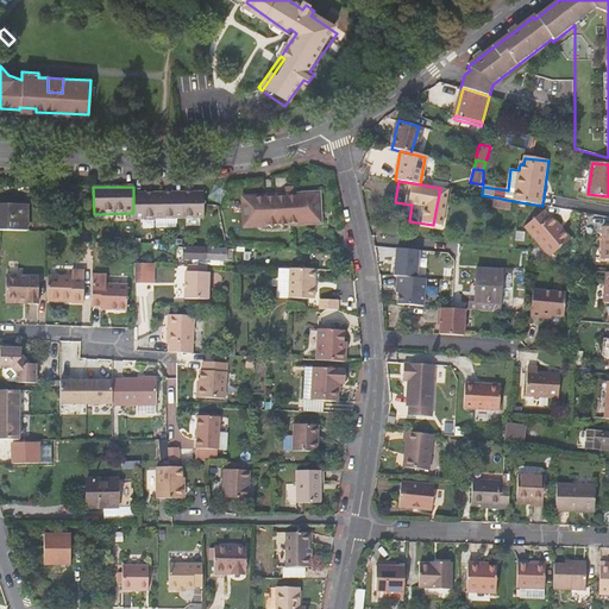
[(133,213),(133,220),(200,220),(200,194),(133,194),(133,213)]
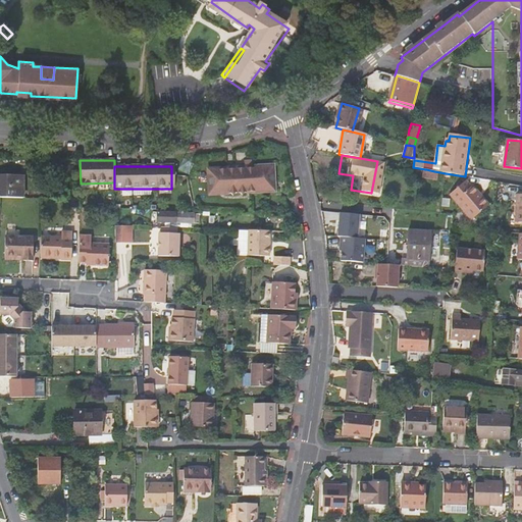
[(273,166),(232,167),(232,170),(217,170),(212,172),(212,176),(214,180),(220,180),(221,193),(225,193),(229,196),(233,192),(235,192),(239,197),(243,192),(273,192),(273,166)]
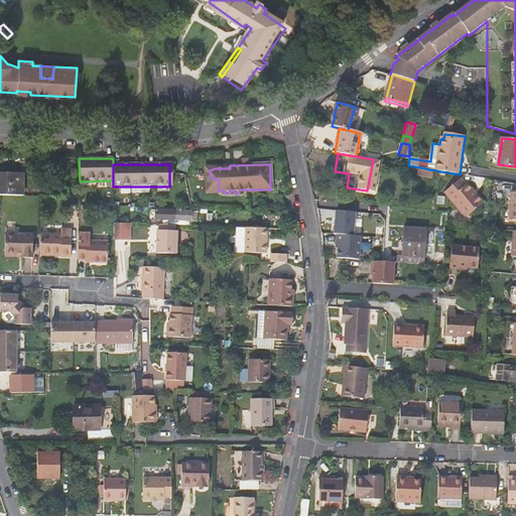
[(206,189),(219,190),(218,178),(212,178),(210,174),(210,170),(215,168),(230,168),(230,165),(205,165),(206,189)]
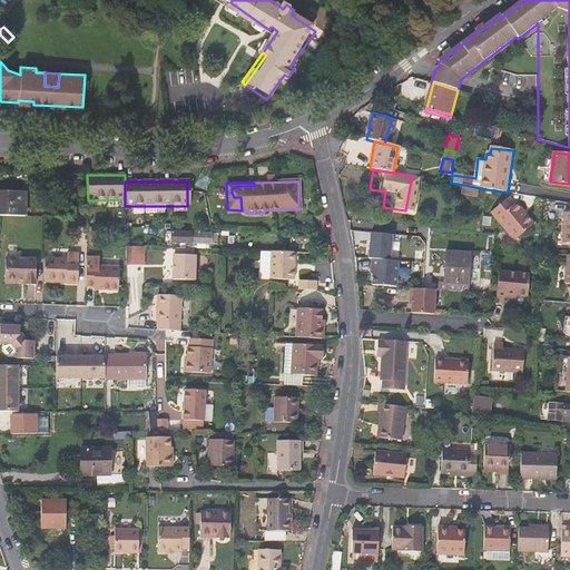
[(477,196),(478,187),(465,185),(464,185),(463,194),(477,196)]
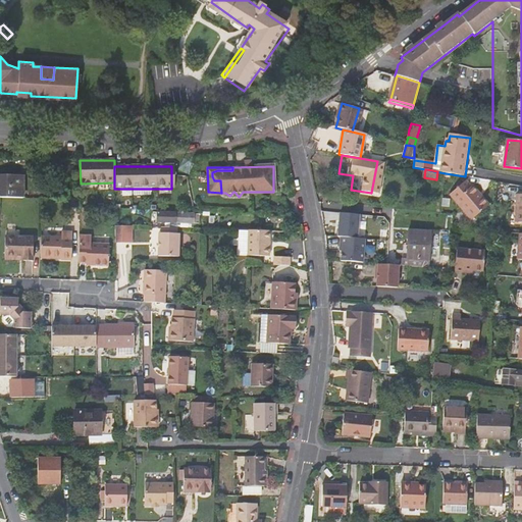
[(0,196),(17,197),(16,176),(0,175),(0,196)]
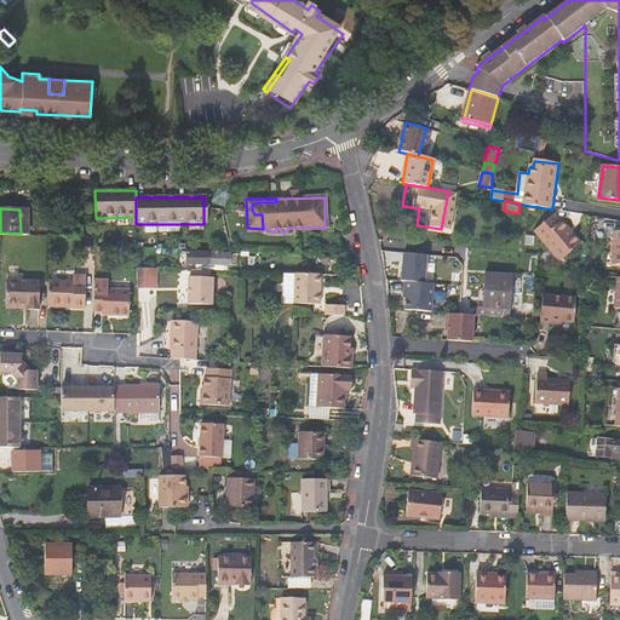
[(581,244),(572,234),(570,235),(554,216),(535,231),(561,260),(581,244)]
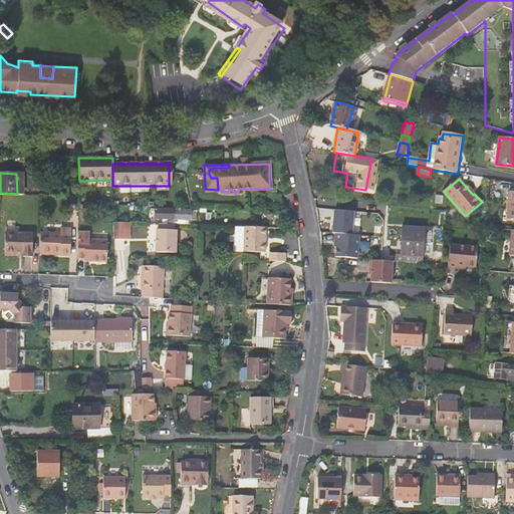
[(187,219),(194,220),(194,211),(155,209),(155,218),(163,219),(163,224),(187,225),(187,219)]
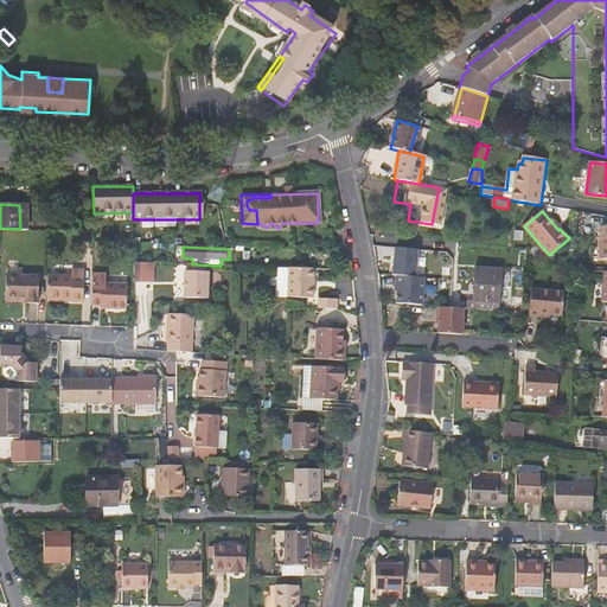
[(394,247),(393,274),(417,275),(419,248),(394,247)]
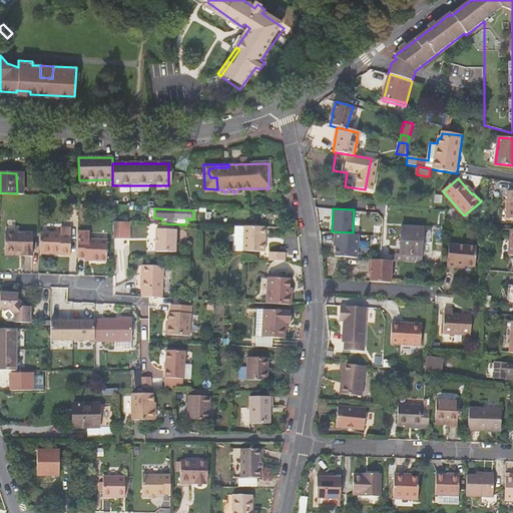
[(128,222),(113,222),(114,239),(128,239),(128,222)]
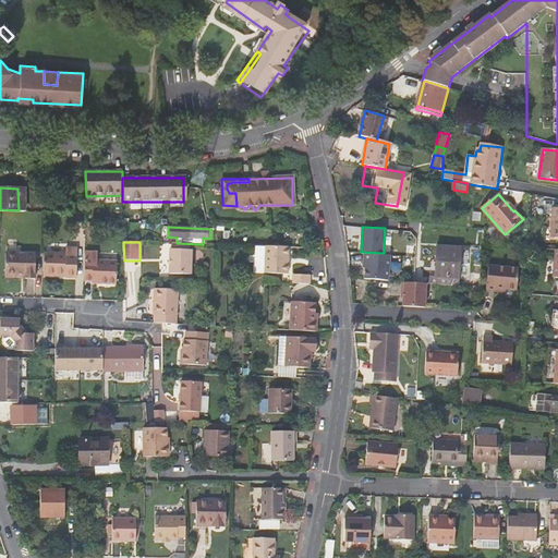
[(189,251),(185,251),(185,244),(169,244),(169,251),(167,251),(166,275),(187,276),(189,251)]
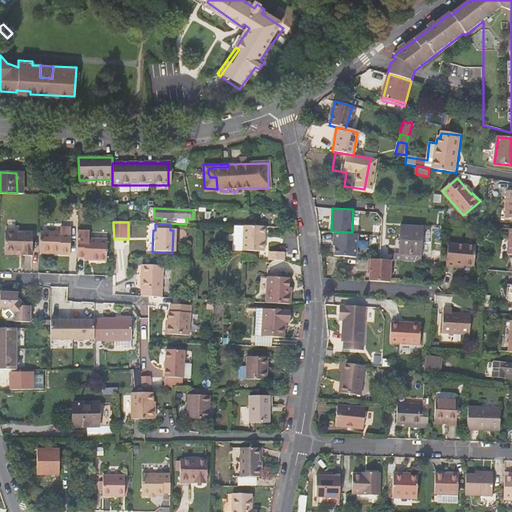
[(394,258),(420,260),(422,227),(402,225),(399,253),(394,253),(394,258)]
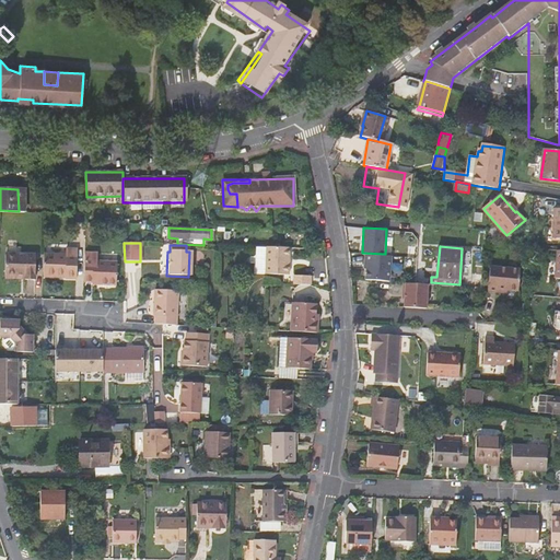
[(66,276),(66,279),(78,280),(78,249),(67,248),(67,255),(44,254),(44,275),(66,276)]
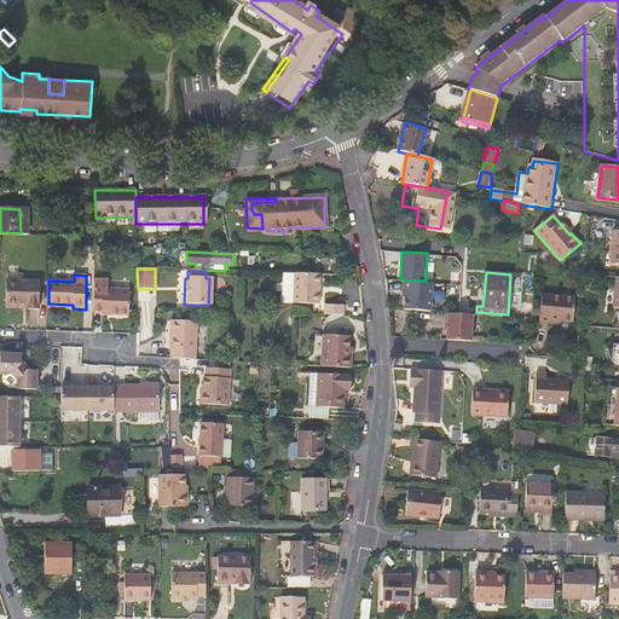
[(316,276),(290,275),(289,305),(314,306),(316,276)]
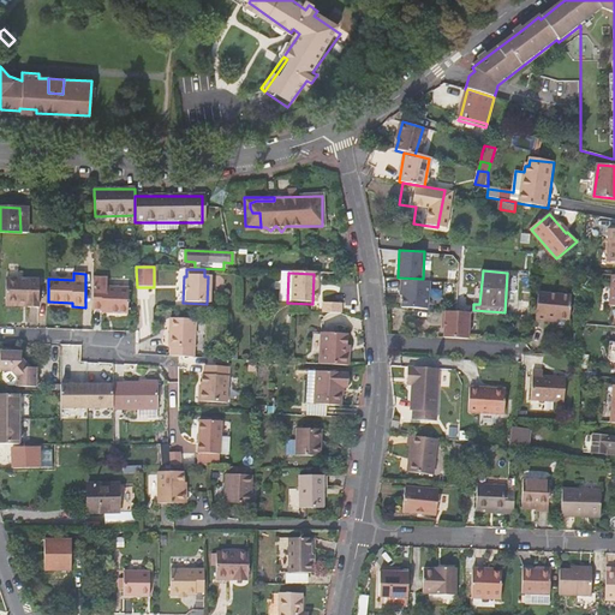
[(430,308),(431,280),(401,279),(400,306),(430,308)]
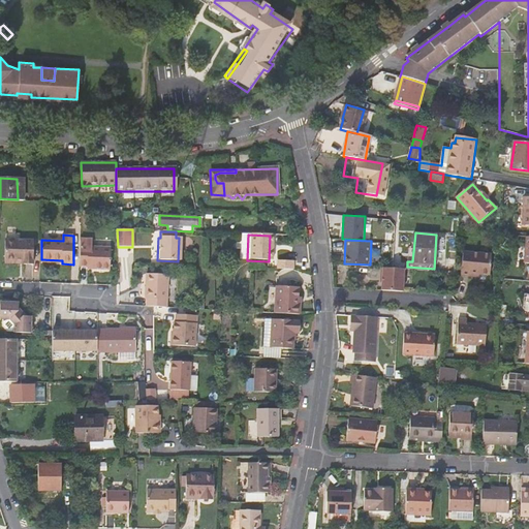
[(5,241),(5,259),(24,260),(24,266),(33,266),(33,242),(5,241)]
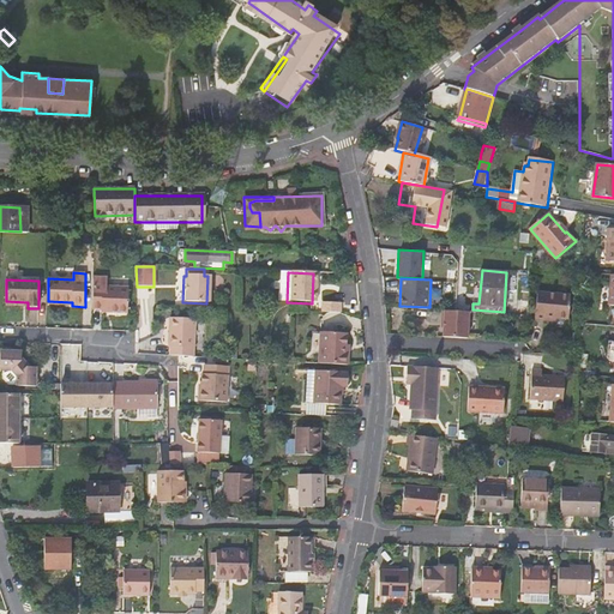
[(109,313),(127,313),(128,290),(108,289),(108,281),(94,280),(92,309),(109,311),(109,313)]
